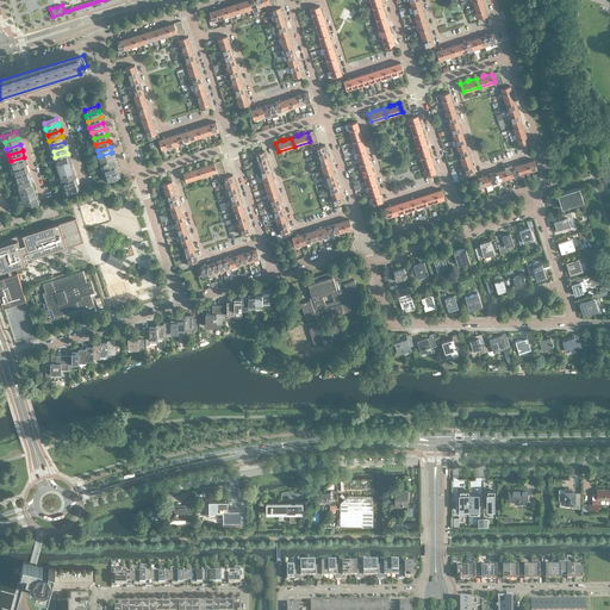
[(114,159),(112,153),(99,156),(101,162),(114,159)]
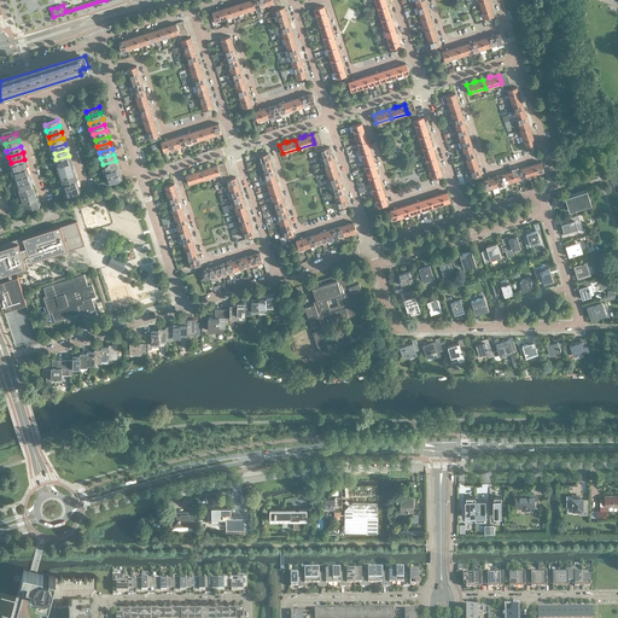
[(71,162),(69,156),(56,159),(58,165),(71,162)]
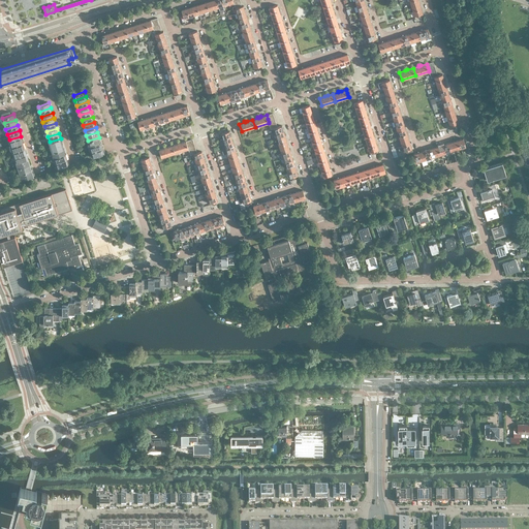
[(23,142),(21,136),(9,139),(11,146),(23,142)]
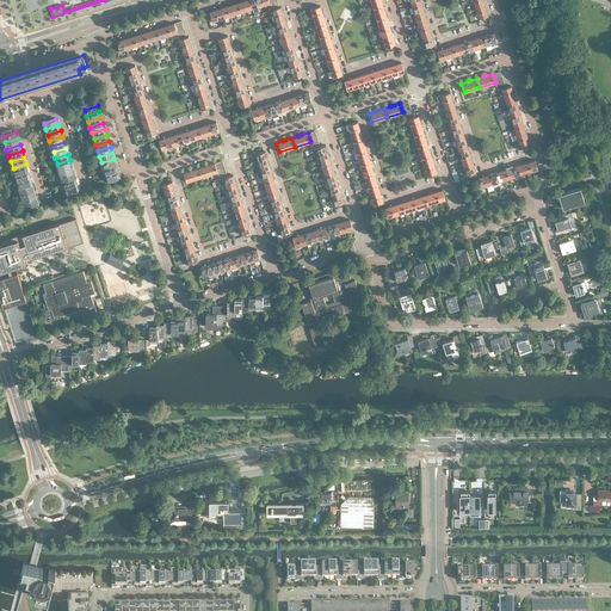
[(116,165),(115,159),(102,162),(104,168),(116,165)]
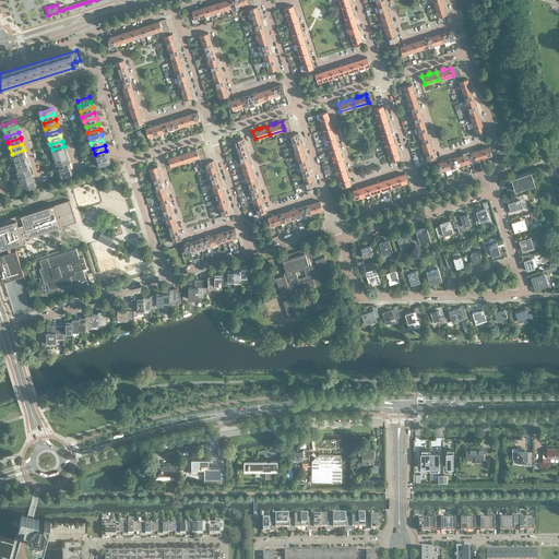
[(66,152),(64,146),(52,150),(54,155),(66,152)]
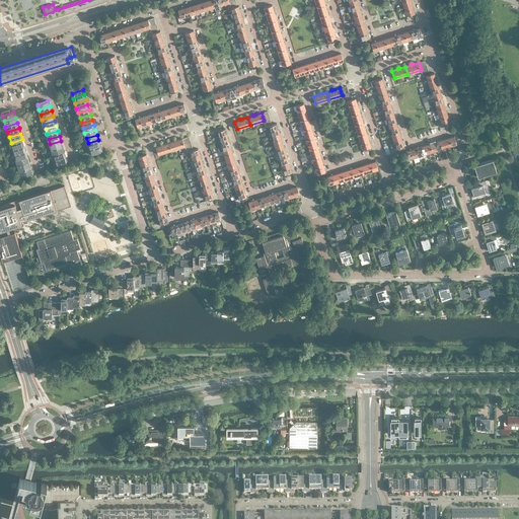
[(184,145),(183,142),(182,138),(176,140),(176,139),(174,140),(174,141),(169,142),(171,150),(184,146),(184,145)]
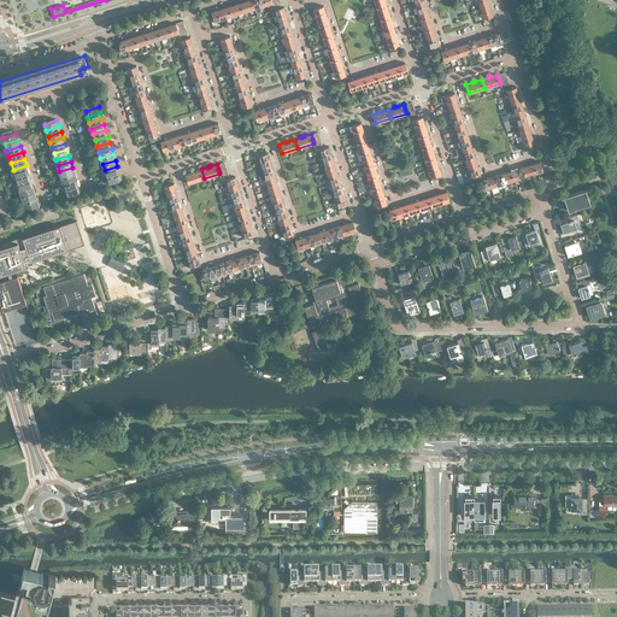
[(29,172),(27,165),(13,170),(15,176),(29,172)]
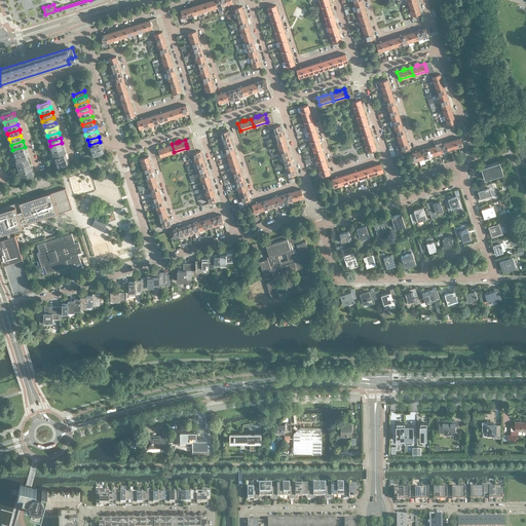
[(102,147),(100,142),(89,145),(90,150),(102,147)]
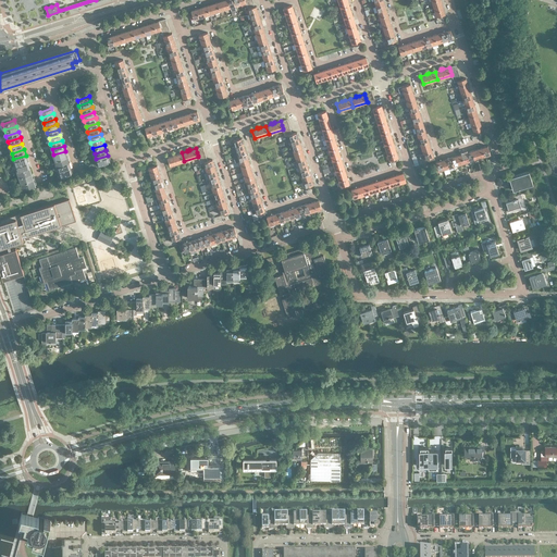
[(67,157),(65,151),(53,155),(56,160),(67,157)]
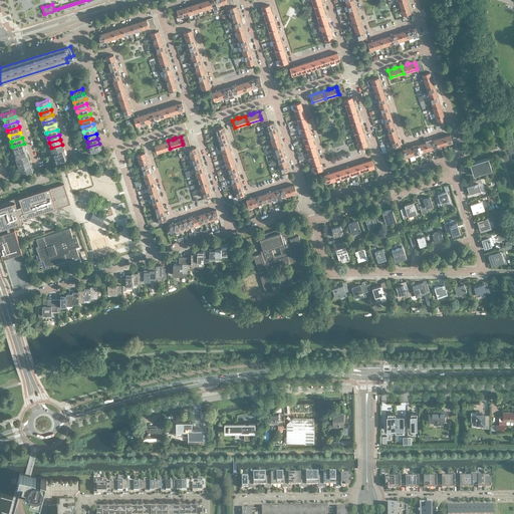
[(170,149),(168,141),(163,143),(162,143),(160,143),(160,144),(155,146),(157,153),(170,149)]
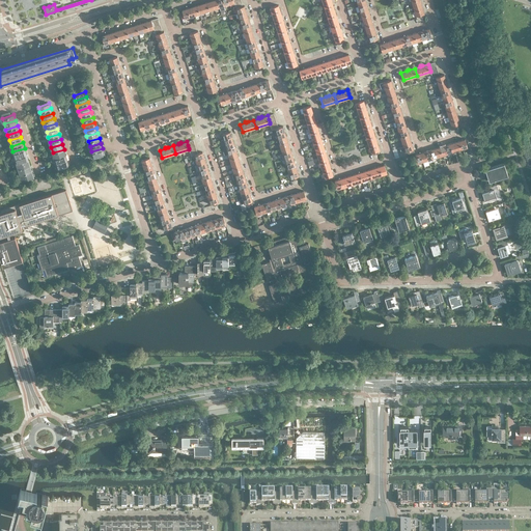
[(27,154),(25,148),(12,151),(15,158),(27,154)]
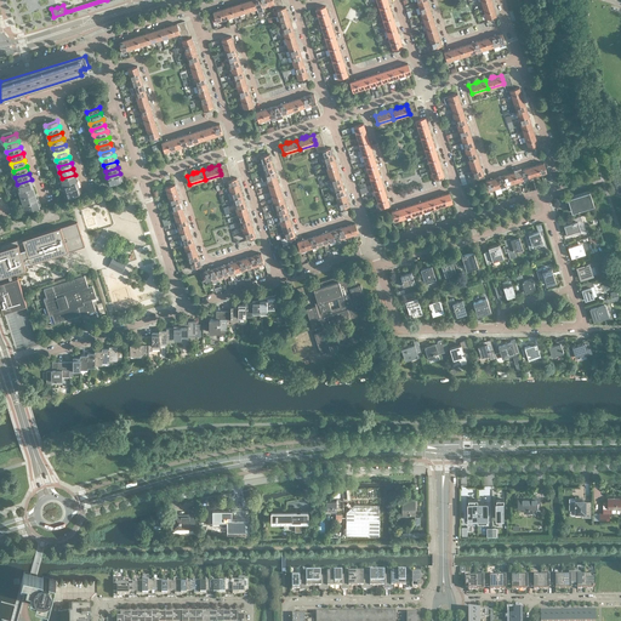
[(123,180),(120,174),(107,177),(108,181),(107,181),(108,184),(109,183),(112,184),(118,183),(117,181),(123,180)]
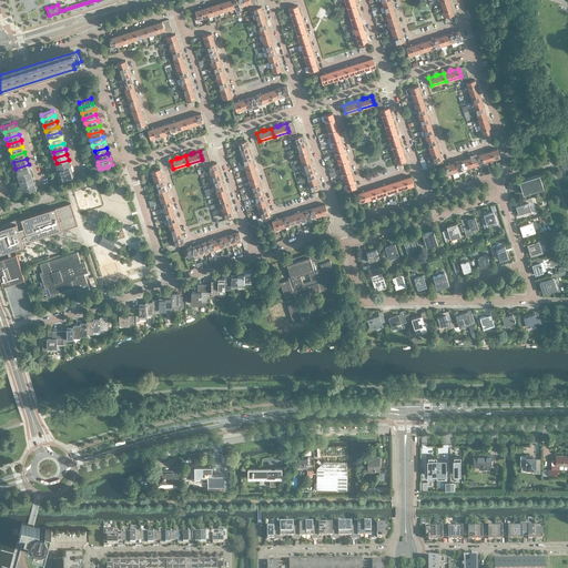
[(70,165),(69,160),(57,163),(58,169),(70,165)]
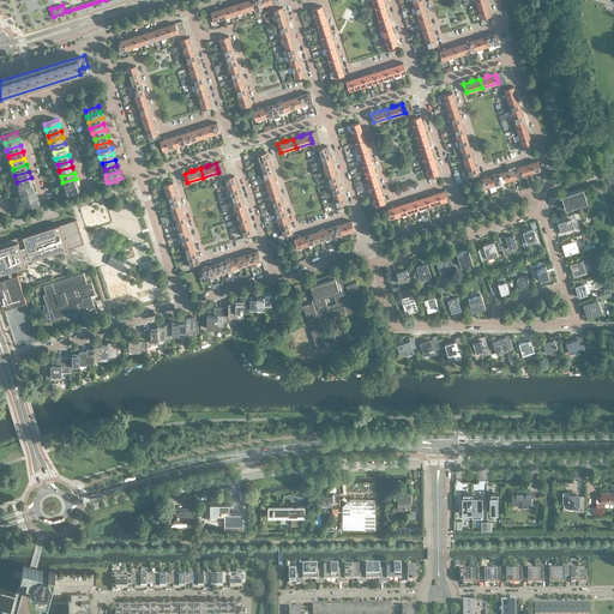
[(32,185),(31,178),(17,182),(19,188),(32,185)]
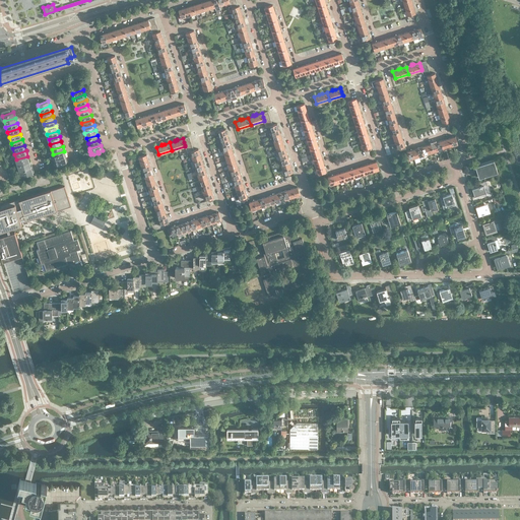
[(66,156),(64,151),(53,154),(55,159),(66,156)]
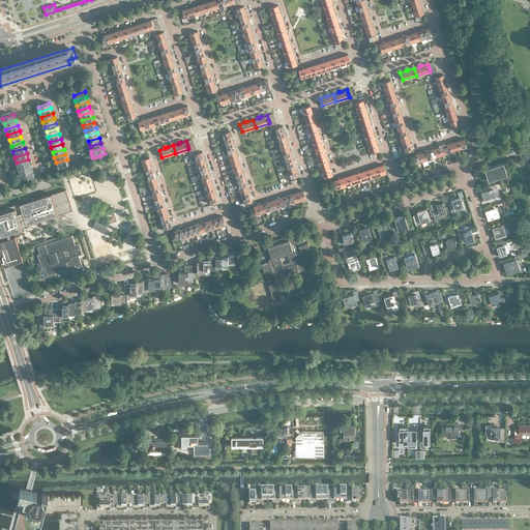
[(30,165),(28,159),(17,163),(19,169),(30,165)]
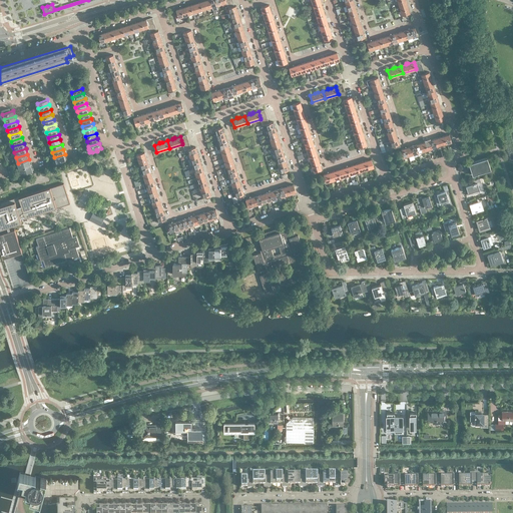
[(67,159),(65,154),(54,157),(56,162),(67,159)]
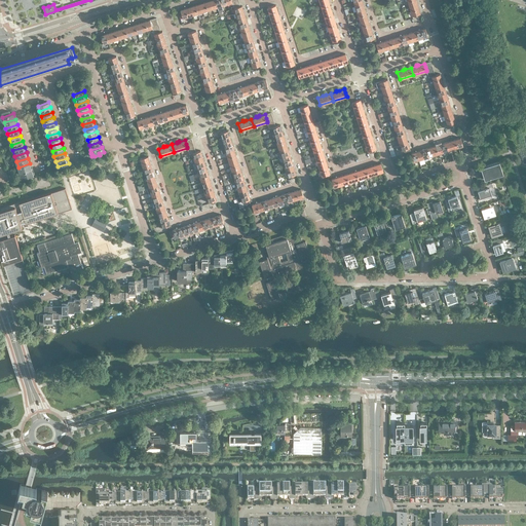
[(503,174),(501,166),(499,161),(481,167),(482,171),(480,172),(481,174),(482,173),(484,180),(503,174)]
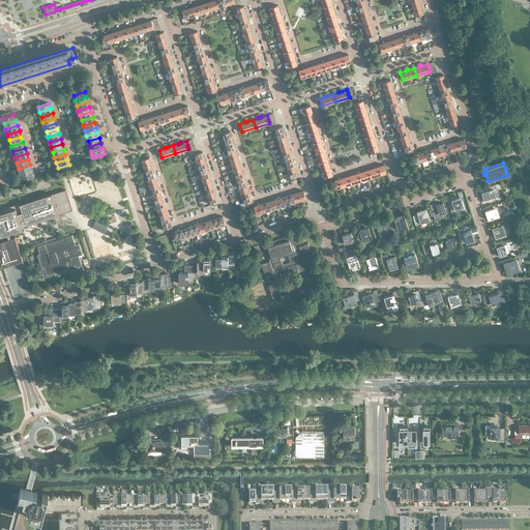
[(32,170),(30,165),(19,169),(20,174),(32,170)]
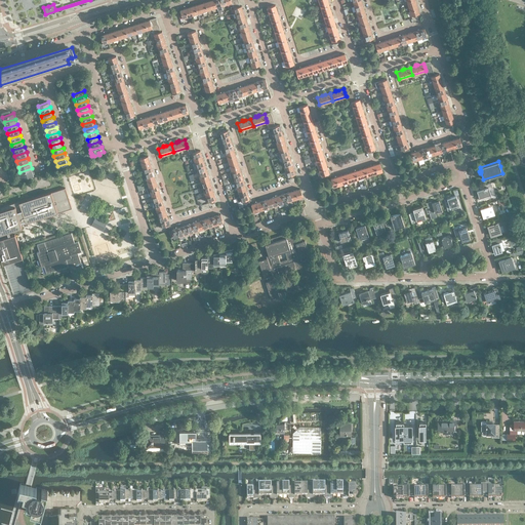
[(34,174),(32,168),(19,172),(22,178),(25,177),(30,175),(34,174)]
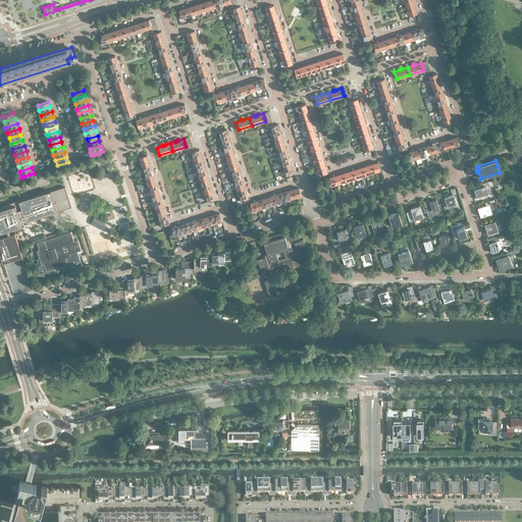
[(488,195),(486,188),(490,187),(488,181),(478,185),(479,188),(474,190),(476,197),(481,195),(482,198),(488,195)]
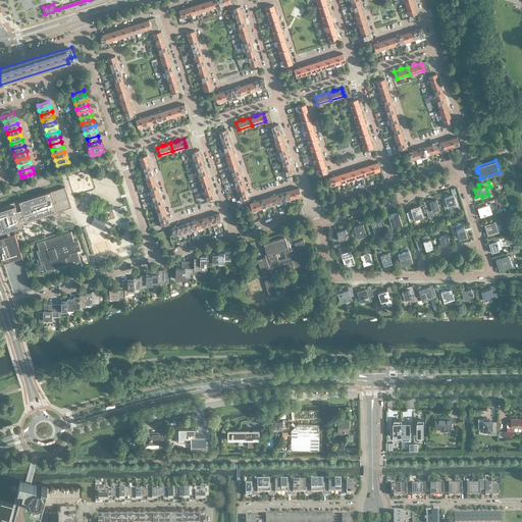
[(39,217),(71,207),(65,187),(51,191),(34,196),(34,195),(0,205),(0,253),(3,262),(12,259),(22,256),(13,228),(21,225),(20,221),(25,219),(25,221),(39,217)]
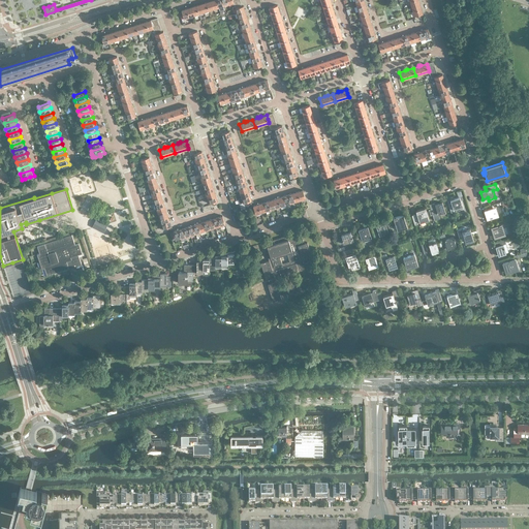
[(463,206),(460,196),(450,199),(450,201),(448,203),(452,213),(455,212),(454,209),(463,206)]
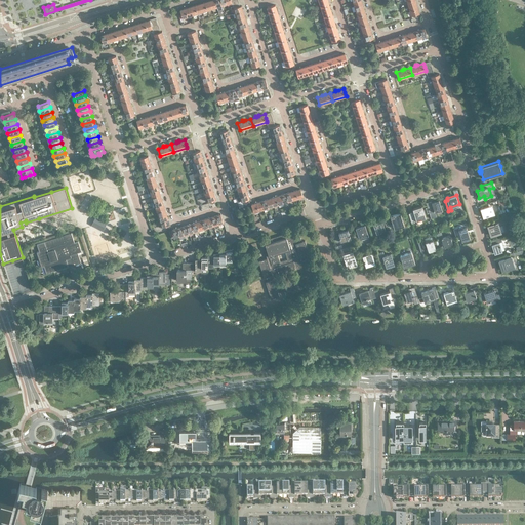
[(442,209),(439,201),(432,203),(432,204),(431,204),(430,202),(427,203),(431,218),(437,216),(435,212),(442,209)]
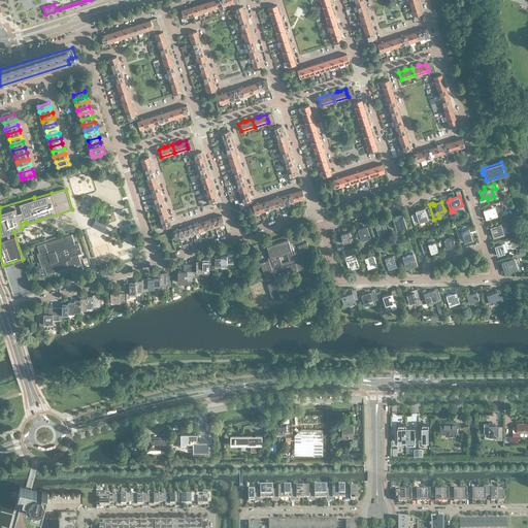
[(497,215),(495,209),(493,210),(492,207),(496,205),(495,202),(488,205),(489,208),(483,209),(486,219),(497,215)]
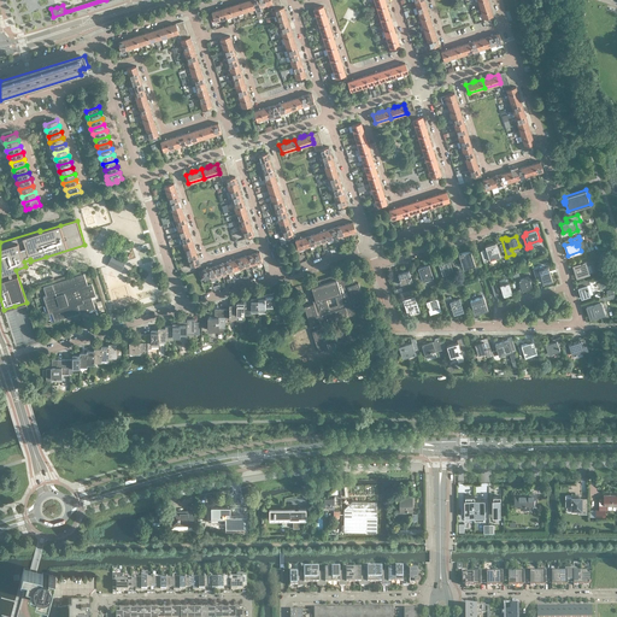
[(500,257),(495,242),(485,246),(486,250),(481,251),(485,263),(487,262),(487,259),(489,258),(489,259),(500,257)]
